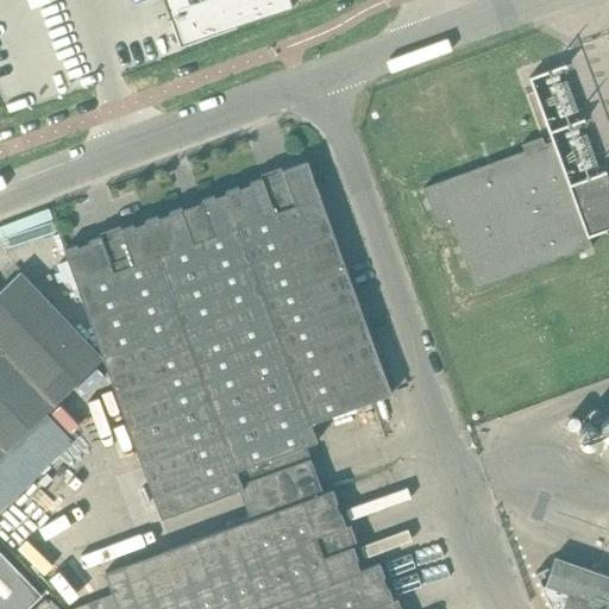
[(290,0),(163,0),(180,46),(237,26),(293,7),(290,0)]
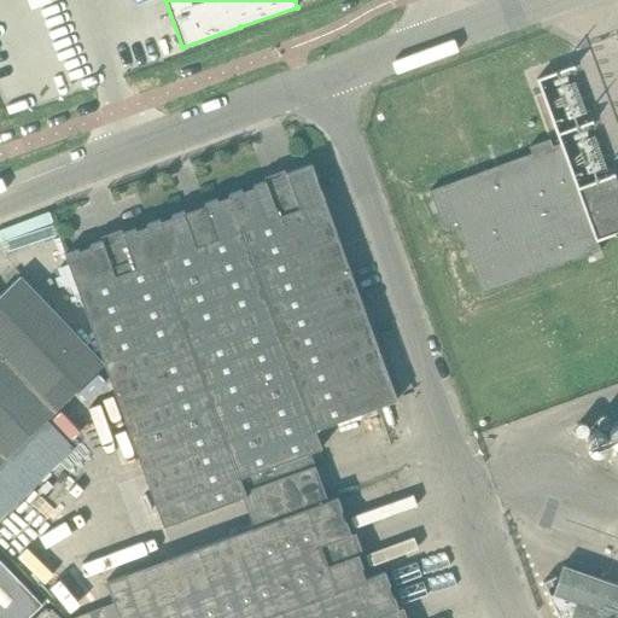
[(296,0),(299,10),(328,0),(296,0)]
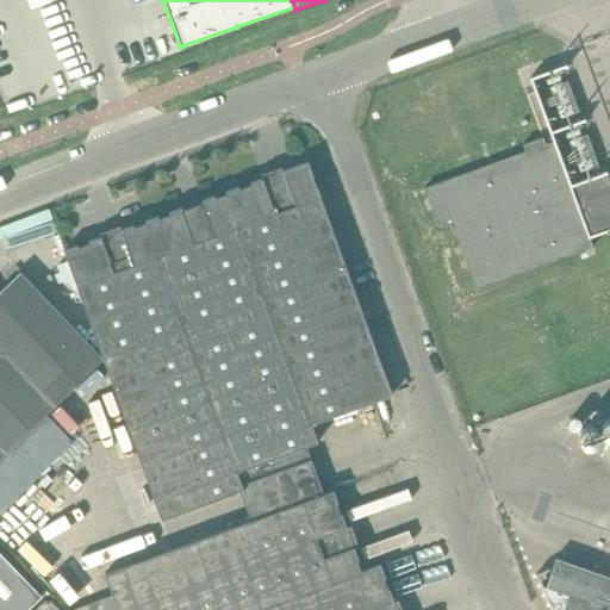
[(609,181),(567,63),(529,78),(553,141),(545,143),(542,137),(522,144),(524,151),(423,188),(436,224),(449,219),(475,290),(592,247),(589,237),(609,229),(609,181)]
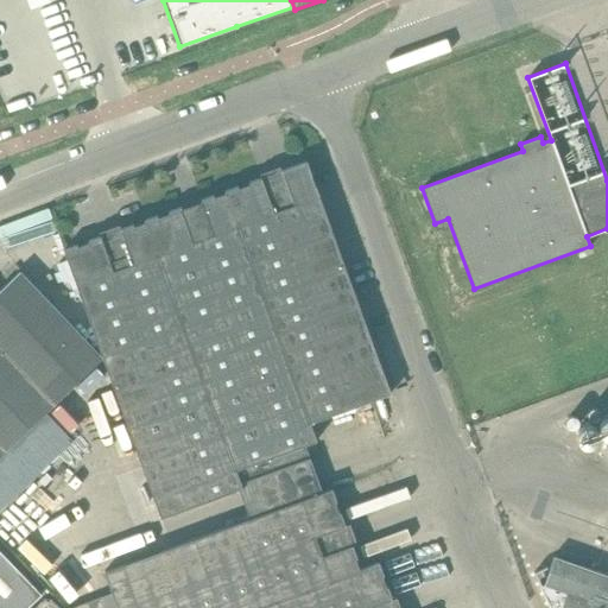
[(306,162),(226,190),(310,423),(391,393),(306,162)]
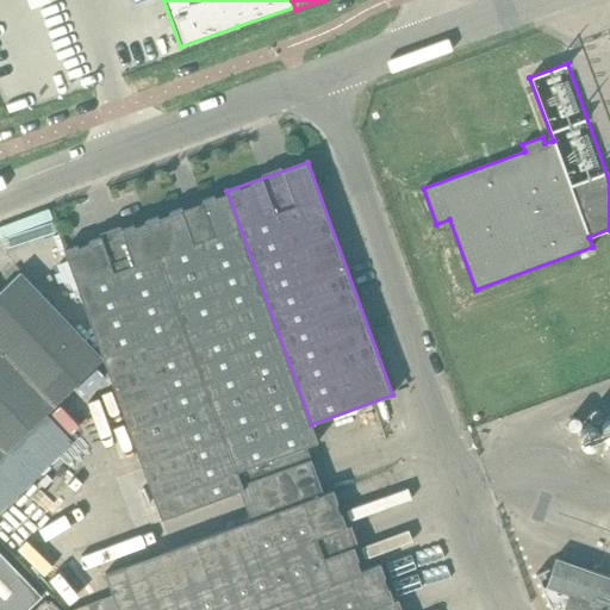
[(226,191),(145,221),(63,250),(103,359),(161,520),(284,474),(277,456),(318,442),(311,424),(226,191)]
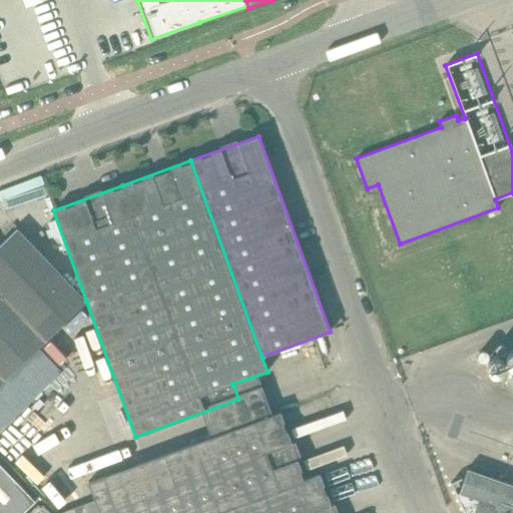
[(17,228),(0,244),(0,384),(4,381),(27,358),(38,349),(45,342),(69,319),(86,302),(17,228)]
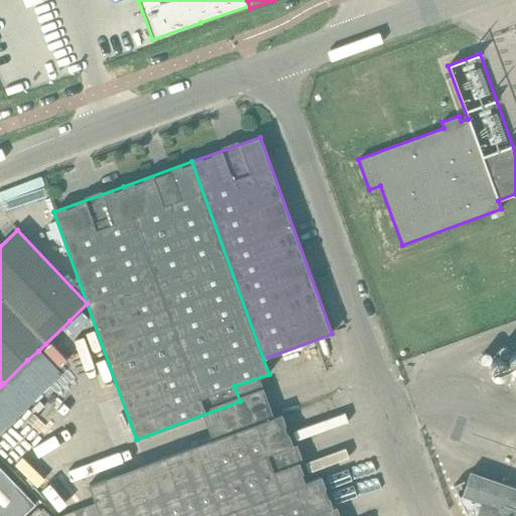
[(509,371),(509,369),(509,367),(508,365),(507,363),(505,362),(504,361),(502,360),(500,360),(498,360),(497,361),(495,362),(493,363),(492,364),(491,366),(491,368),(491,370),(491,372),(492,373),(493,375),(494,376),(496,377),(498,378),(499,378),(501,378),(503,378),(505,377),(506,375),(507,374),(508,372),(509,371)]
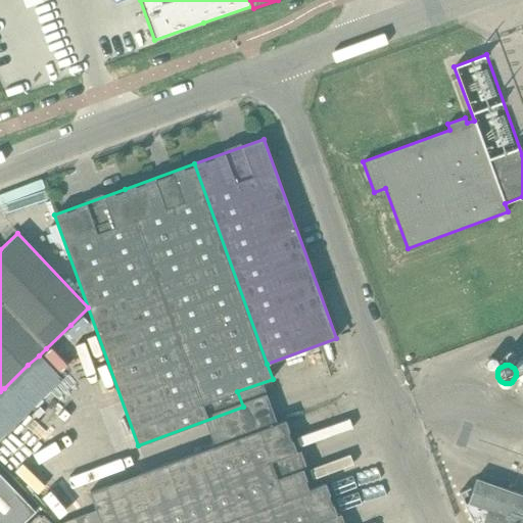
[(215,446),(89,491),(96,511),(100,522),(339,522),(326,484),(311,489),(285,421),(279,423),(277,423),(275,424),(215,446)]
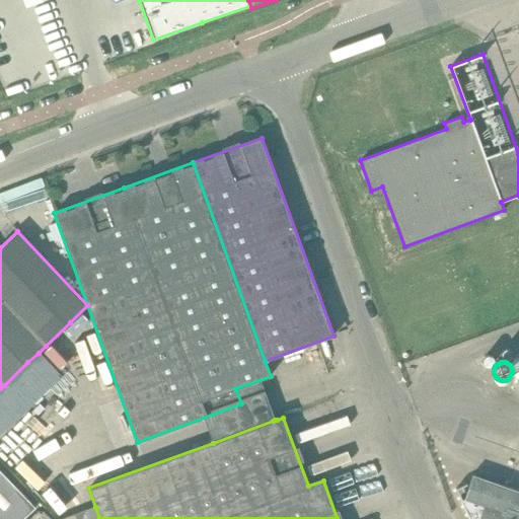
[(0,518),(21,518),(34,507),(0,469),(0,518)]
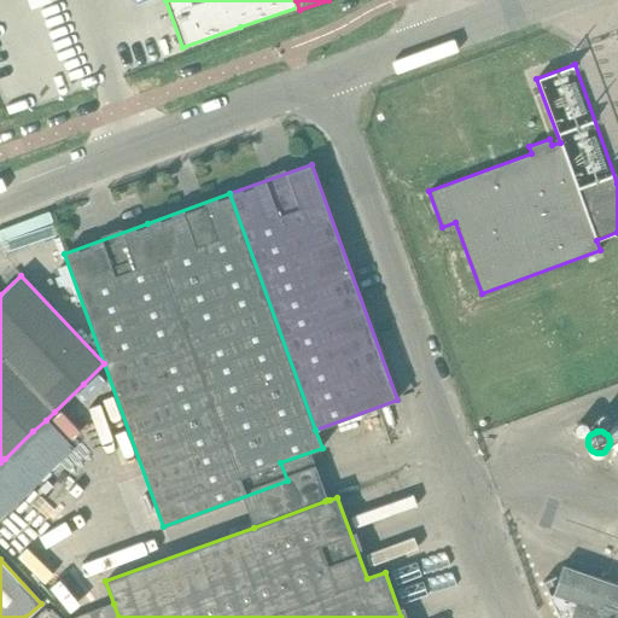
[(546,581),(542,582),(544,586),(547,592),(559,617),(617,617),(617,584),(563,565),(560,573),(555,576),(553,577),(546,581)]
